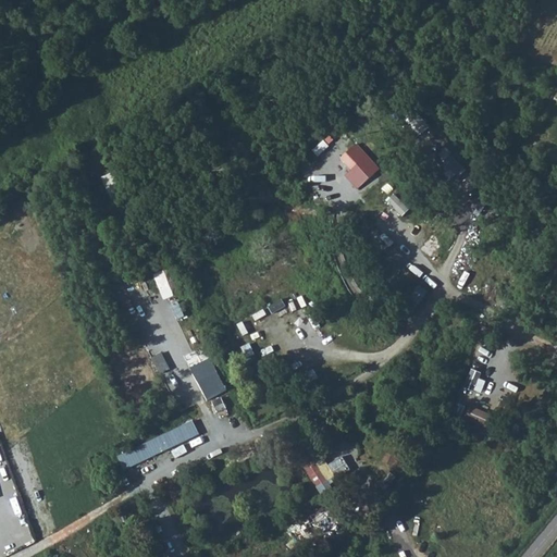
[(344,177),(357,190),(376,170),(353,148),(341,161),(351,170),(344,177)]
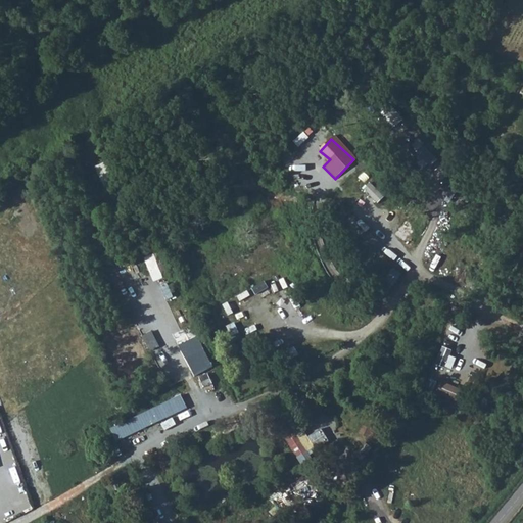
[(96,164),(106,188),(120,183),(109,159),(96,164)]
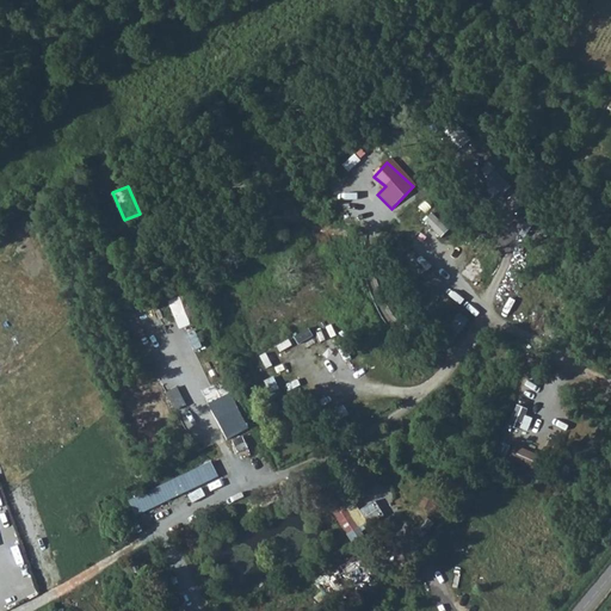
[(356,217),(363,208),(345,192),(338,201),(356,217)]
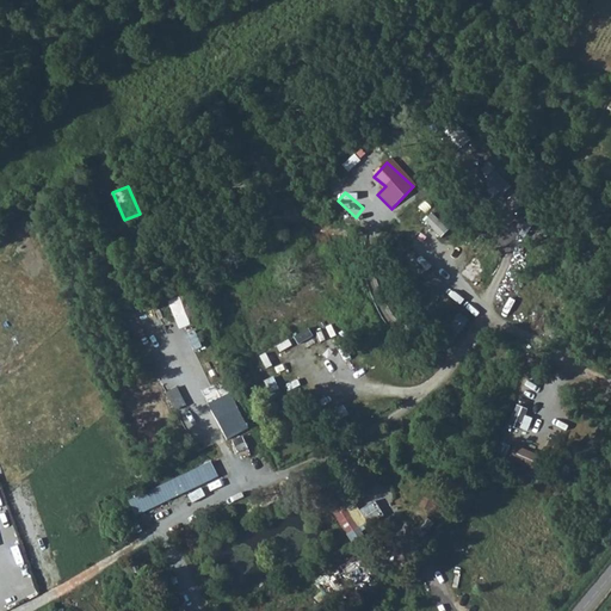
[(432,214),(424,223),(440,239),(449,230),(432,214)]
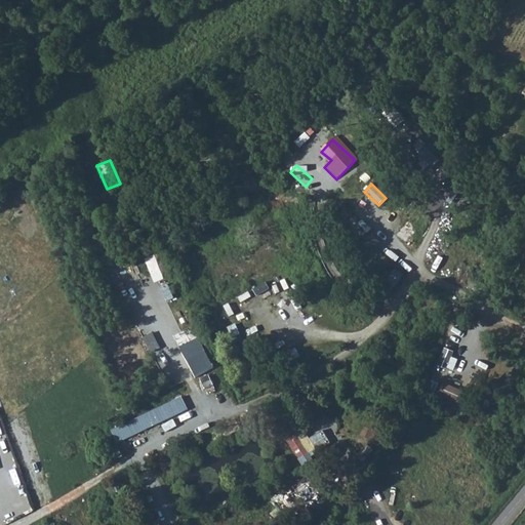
[(337,213),(348,203),(338,193),(328,204),(337,213)]
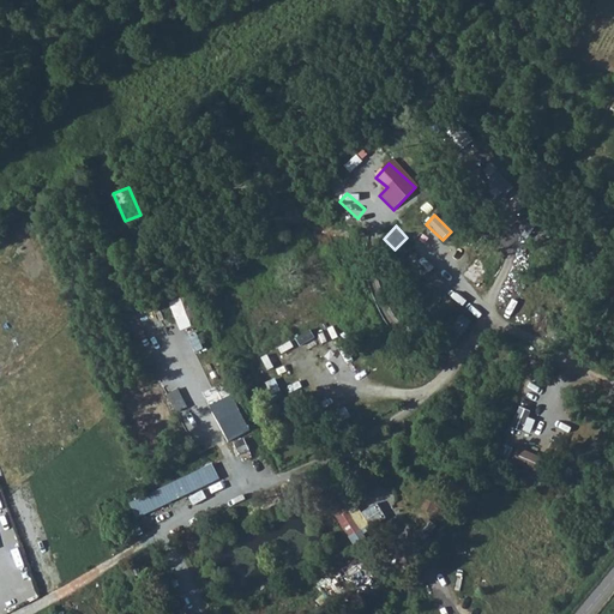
[(457,227),(447,238),(468,254),(477,244),(457,227)]
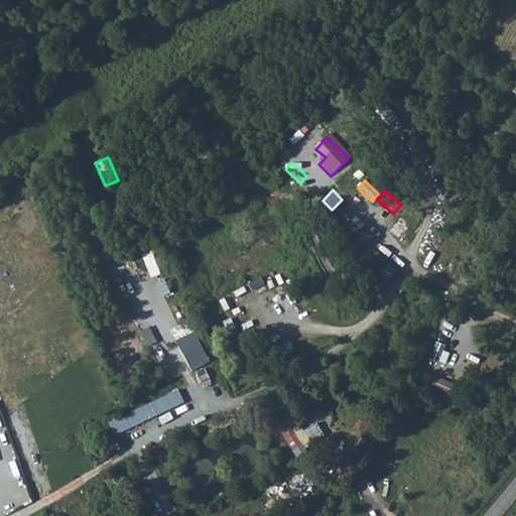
[(388,227),(400,237),(410,226),(398,215),(388,227)]
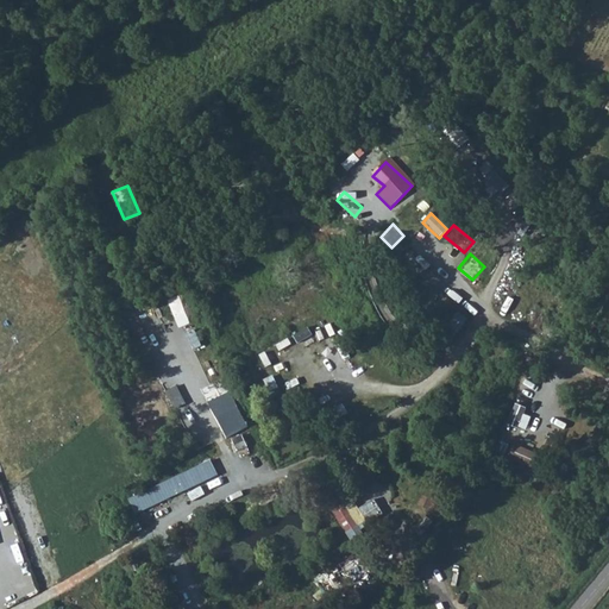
[(447,313),(453,303),(425,284),(419,293),(447,313)]
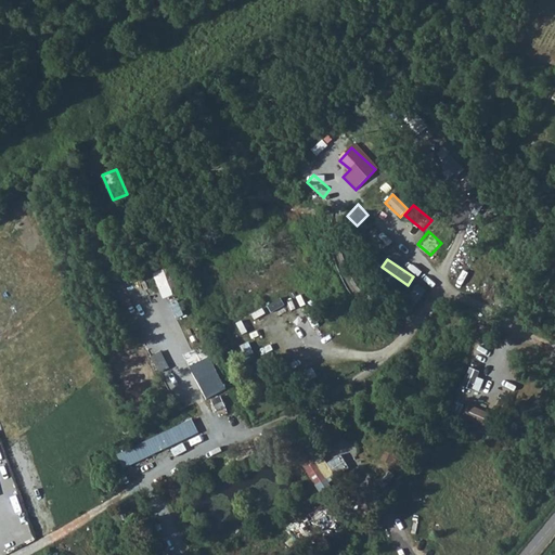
[(179,319),(186,338),(196,334),(189,315),(179,319)]
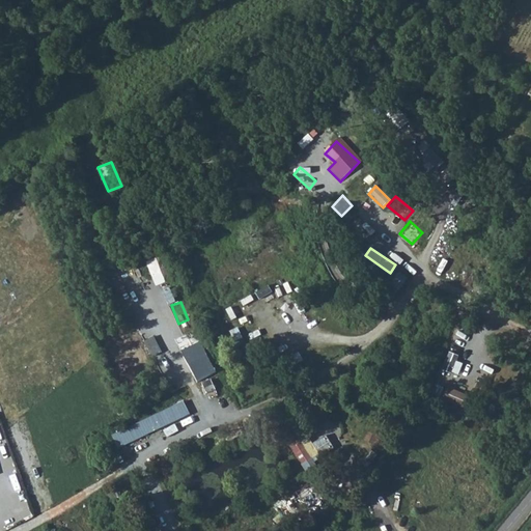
[(235,339),(244,337),(240,327),(231,330),(235,339)]
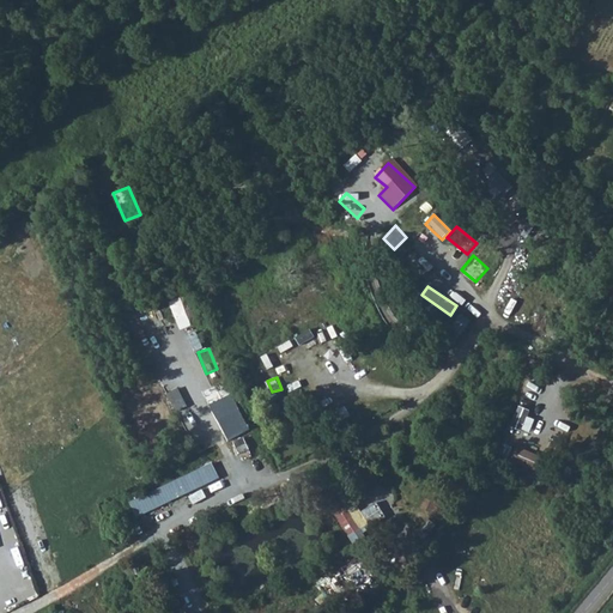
[(283,411),(292,407),(285,392),(275,396),(283,411)]
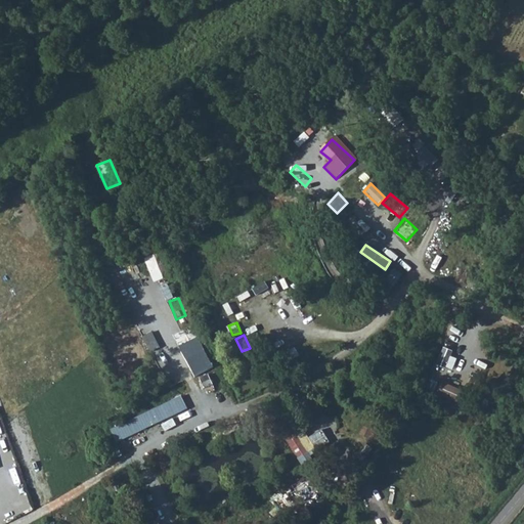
[(186,357),(204,350),(198,337),(181,343),(186,357)]
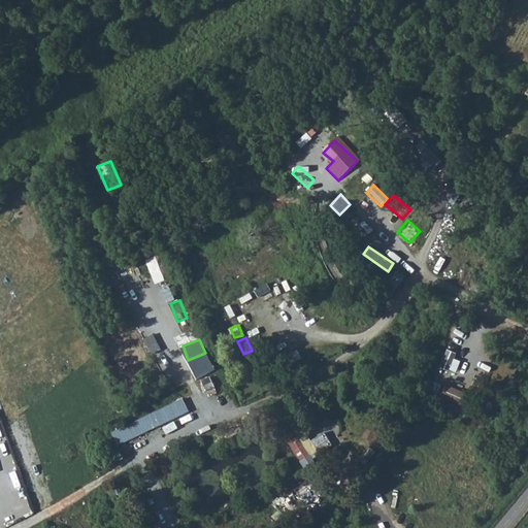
[(215,375),(202,381),(209,397),(222,392),(215,375)]
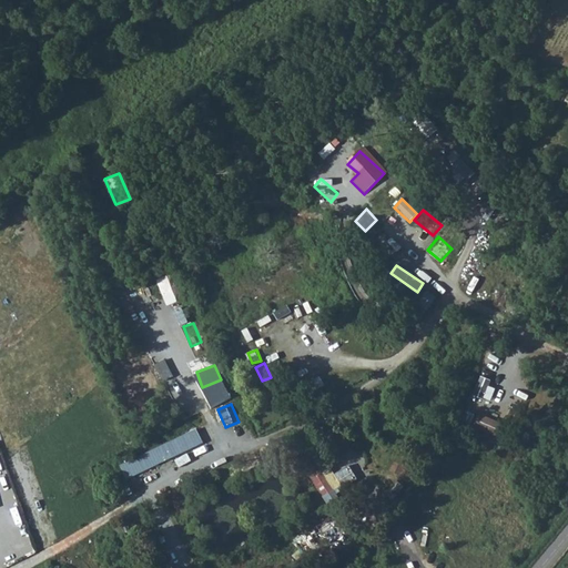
[(480,412),(474,426),(497,436),(503,422),(480,412)]
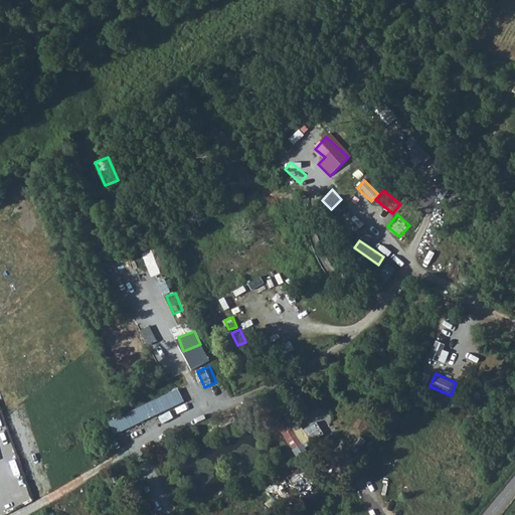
[(179,390),(111,422),(117,435),(184,402),(179,390)]
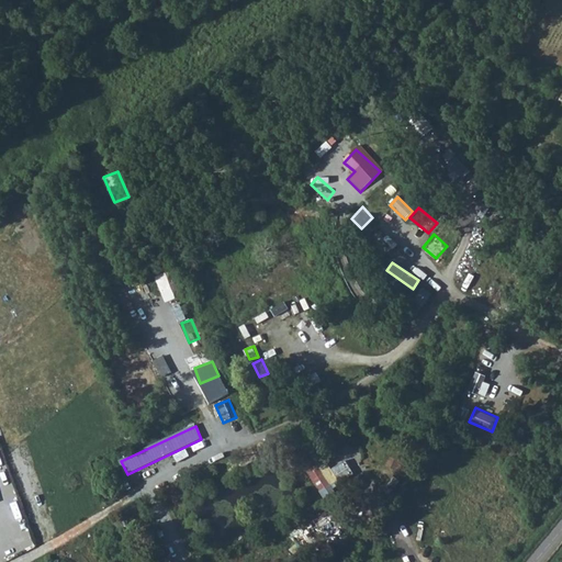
[(348,447),(334,456),(343,469),(356,459),(348,447)]
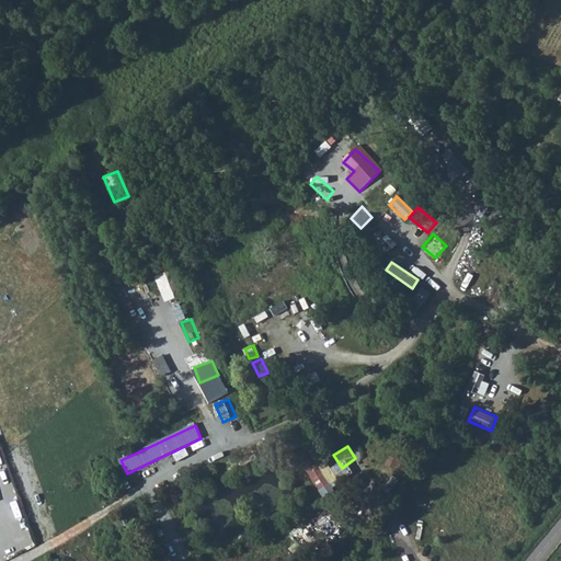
[(328,484),(319,469),(316,470),(312,464),(305,469),(318,490),(328,484)]
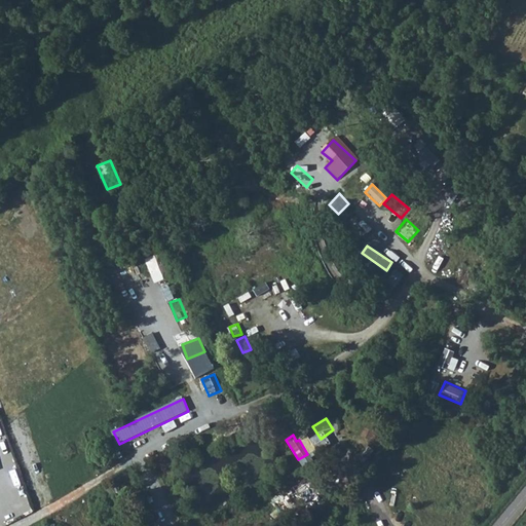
[(305,436),(299,440),(307,454),(311,451),(314,449),(305,436)]
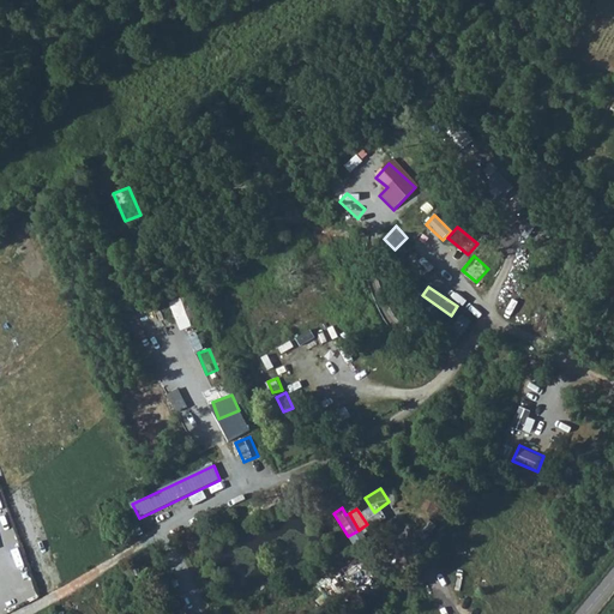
[(359,530),(367,543),(372,541),(363,527),(359,530)]
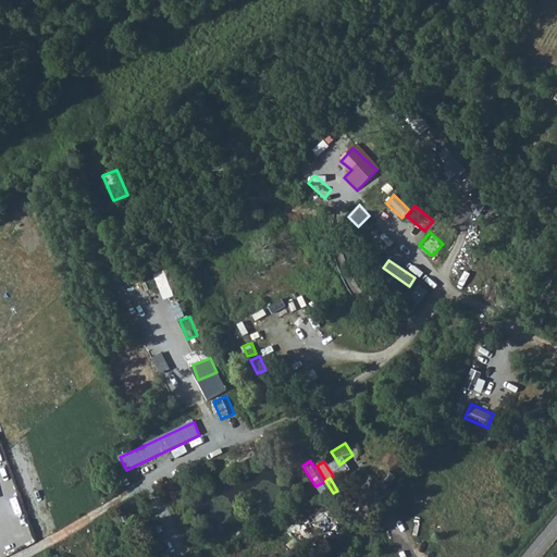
[(327,506),(288,523),(296,541),(335,523),(327,506)]
